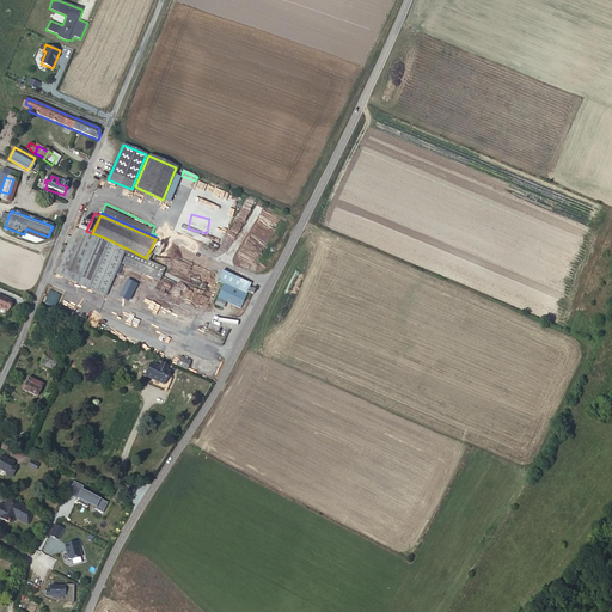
[(103,237),(92,233),(86,231),(74,225),(54,271),(103,294),(124,248),(103,237)]
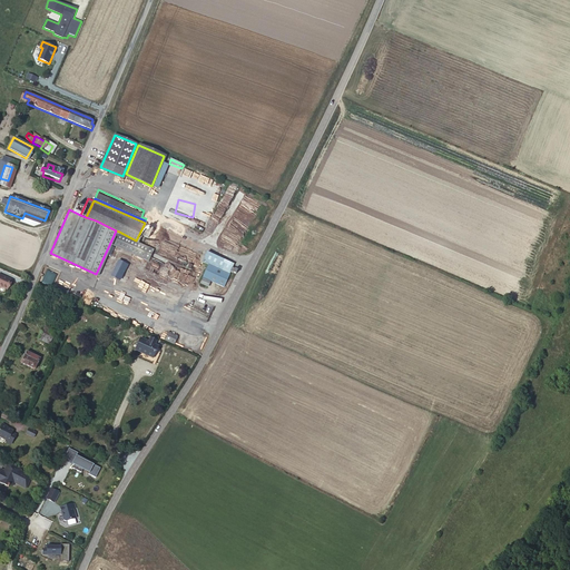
[(144,244),(136,241),(119,232),(116,239),(140,251),(144,244)]
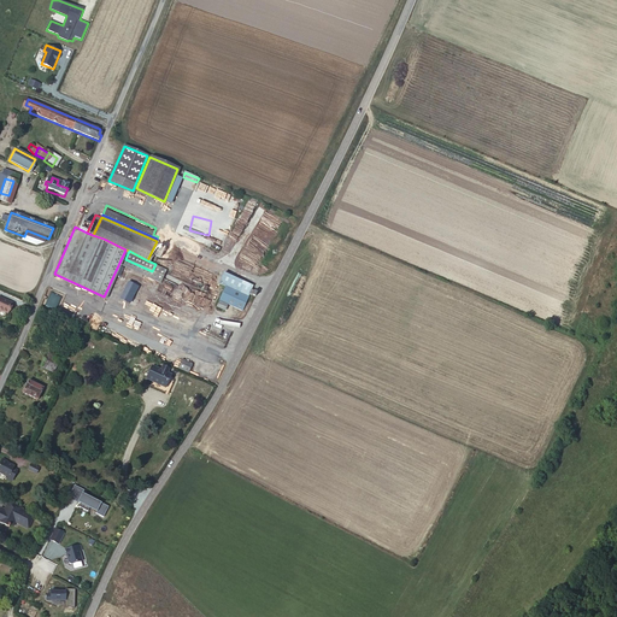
[(238,309),(246,292),(248,287),(250,285),(222,271),(217,282),(224,286),(215,305),(222,309),(225,305),(238,309)]
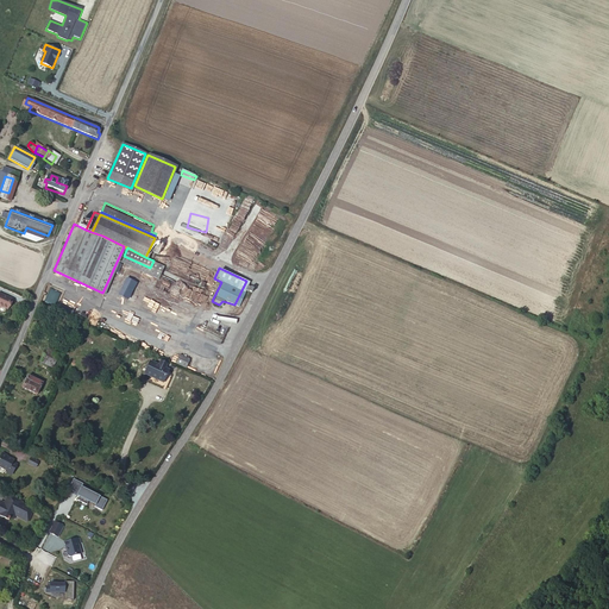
[(119,297),(130,301),(137,283),(125,280),(119,297)]
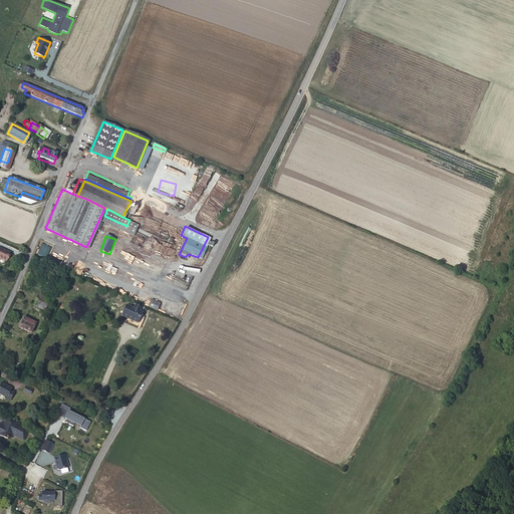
[(0,260),(4,262),(8,252),(0,247),(0,260)]
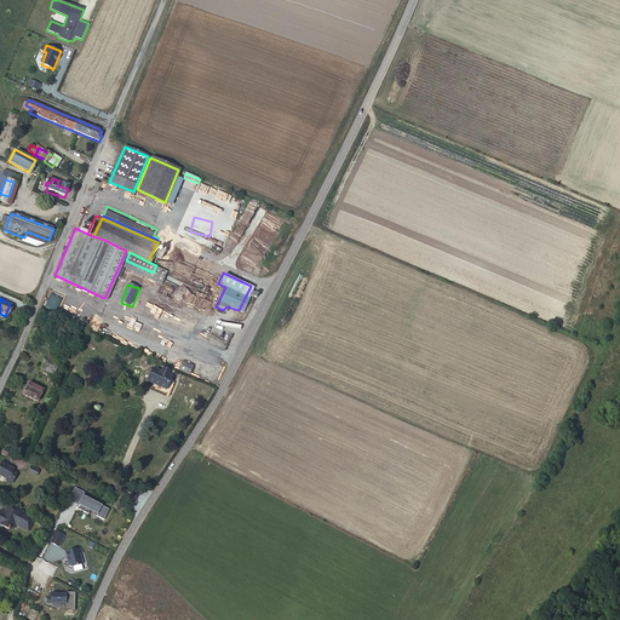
[(42,361),(53,367),(59,354),(47,349),(42,361)]
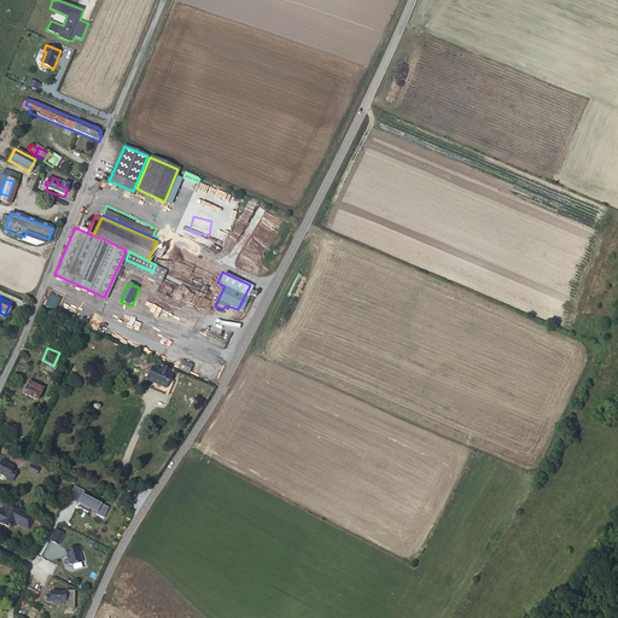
[(187,359),(184,367),(193,372),(198,363),(187,359)]
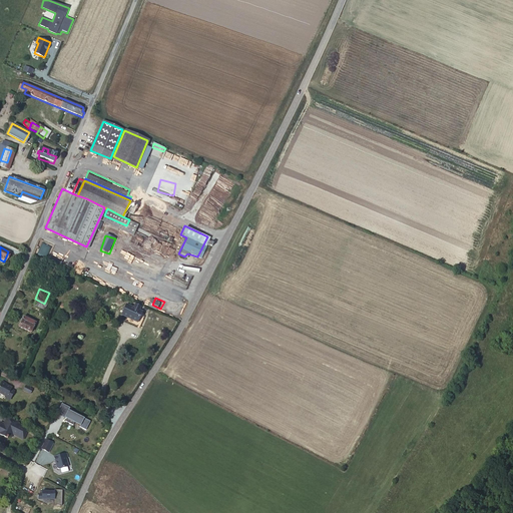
[(42,312),(43,309),(33,304),(32,307),(42,312)]
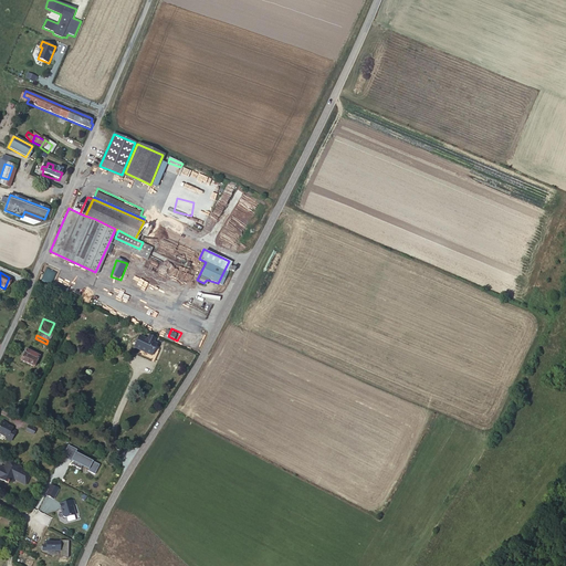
[(156,342),(150,339),(139,335),(135,346),(155,355),(160,344),(156,342)]
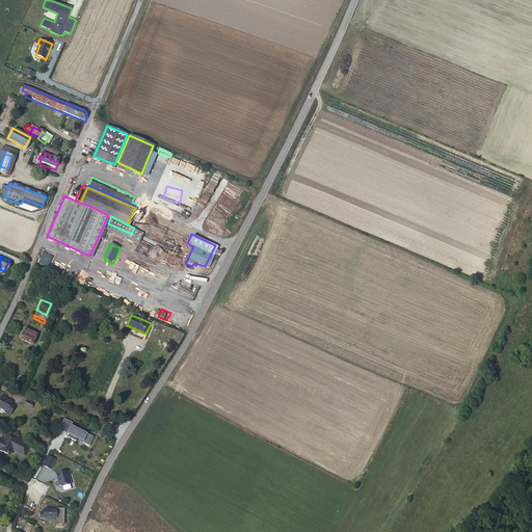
[(37,338),(25,331),(21,341),(32,347),(37,338)]
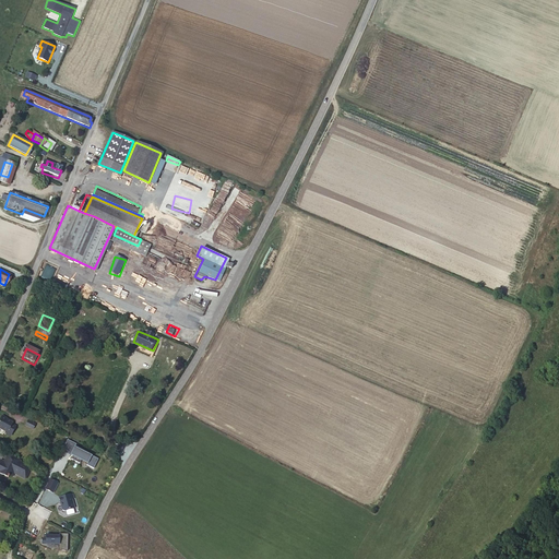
[(0,419),(0,433),(2,436),(1,438),(7,440),(12,429),(8,427),(8,425),(3,423),(2,421),(0,419)]
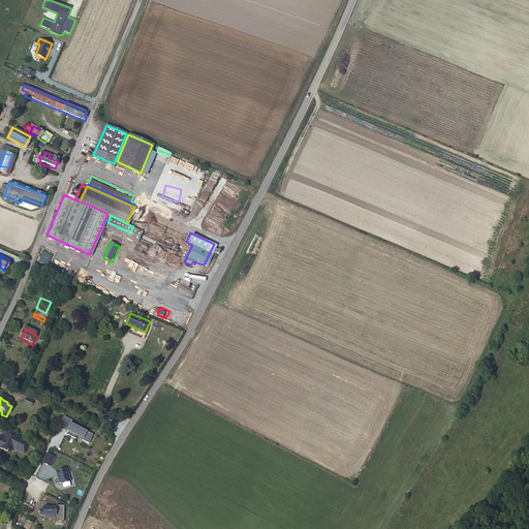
[(24,401),(21,407),(29,410),(32,405),(24,401)]
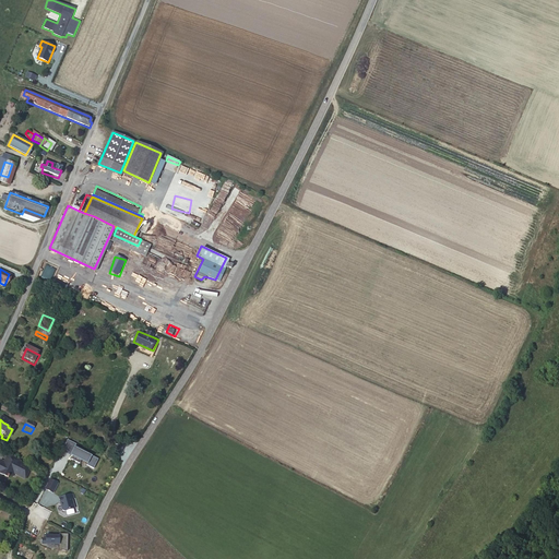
[(76,444),(67,440),(61,451),(87,463),(87,465),(94,468),(98,458),(93,455),(75,447),(76,444)]
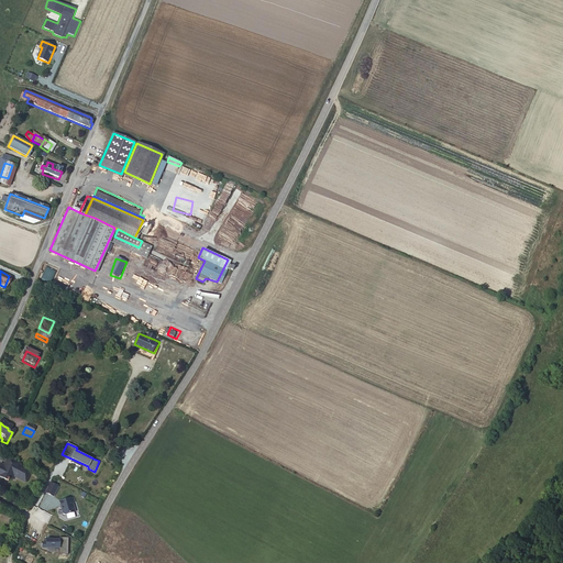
[(19,467),(6,461),(2,468),(0,472),(0,481),(7,484),(8,482),(10,484),(12,479),(23,486),(30,474),(18,468),(19,467)]
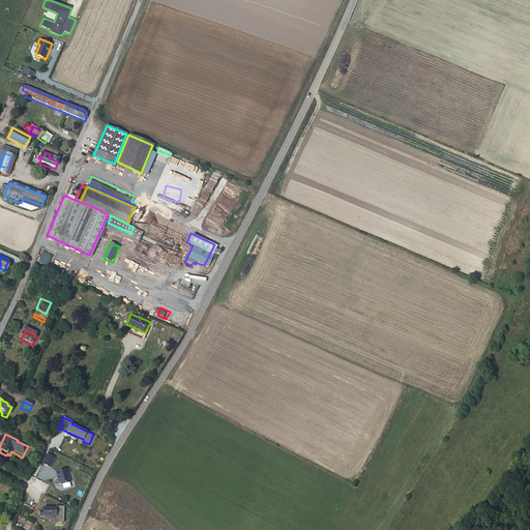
[(55,457),(48,453),(43,464),(51,467),(55,457)]
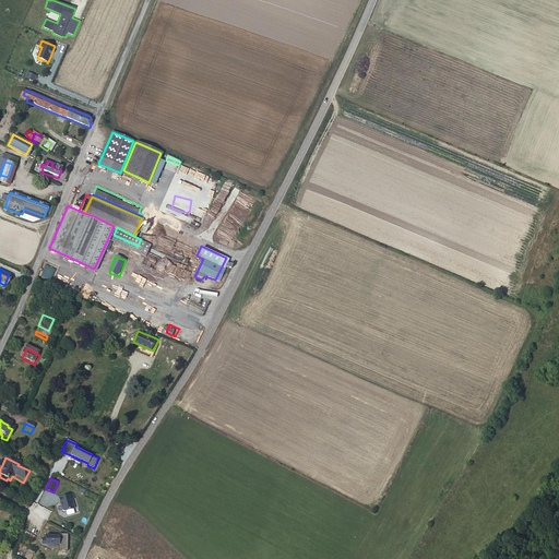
[(73,494),(59,497),(62,511),(66,510),(76,508),(73,494)]
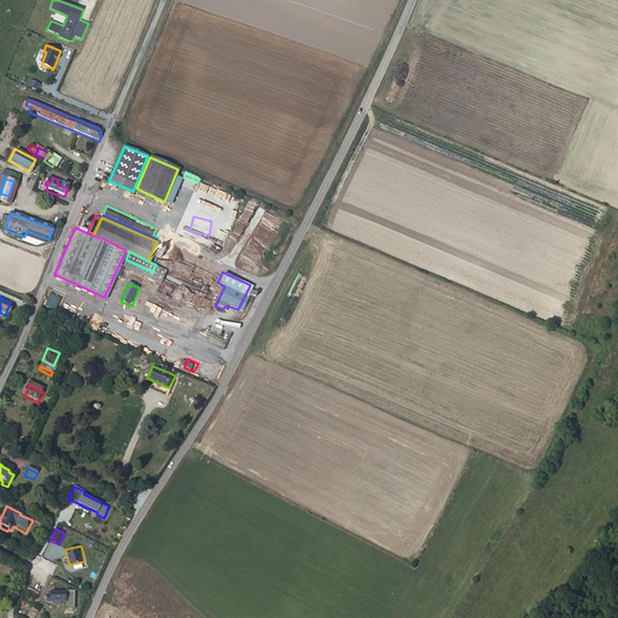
[(45,601),(45,607),(64,608),(64,599),(50,598),(50,601),(45,601)]
